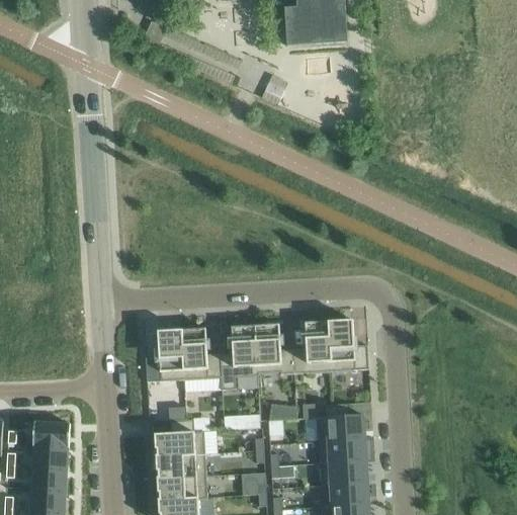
[(294,0),(295,5),(283,6),(285,44),(346,40),(343,0),(294,0)]
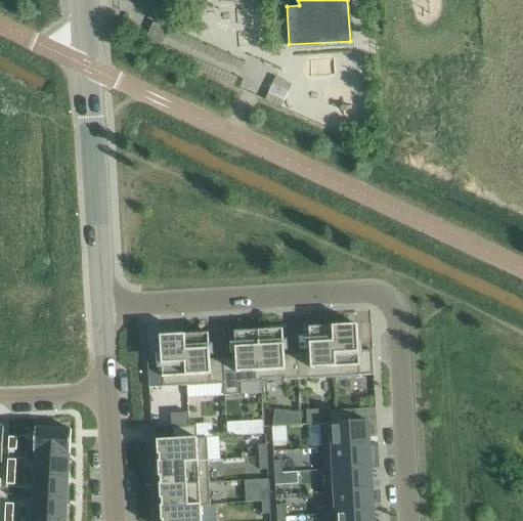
[(234,78),(243,59),(151,18),(142,39),(186,58),(191,46),(226,62),(221,72),(234,78)]
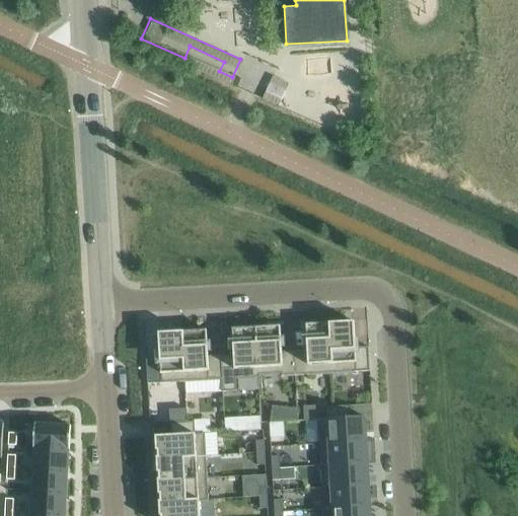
[(353,318),(328,320),(331,371),(369,369),(367,345),(354,345),(353,318)]
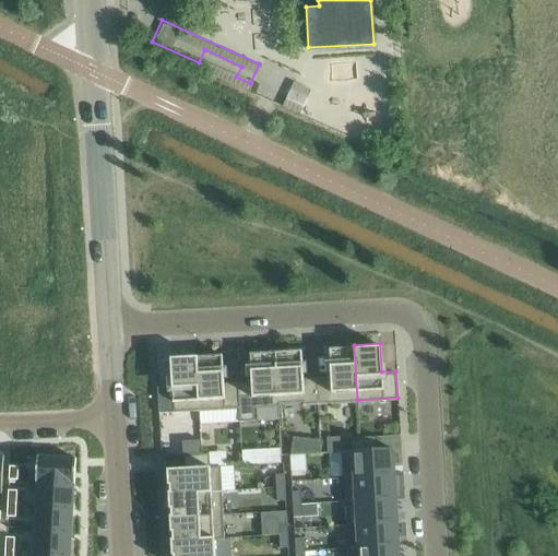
[(329,375),(316,376),(317,402),(357,400),(354,345),(328,346),(329,375)]
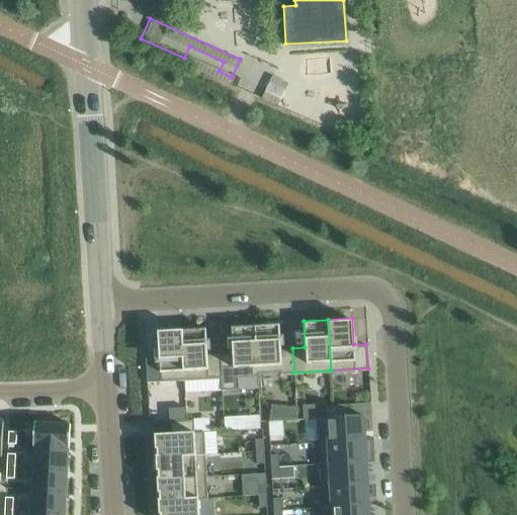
[(278,323),(254,324),(257,374),(258,374),(258,371),(279,370),(279,373),(293,372),(292,348),(279,349),(278,323)]
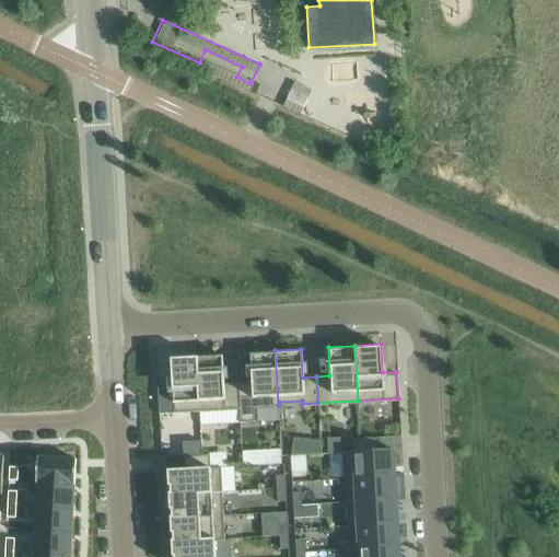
[(239,420),(254,419),(254,406),(278,405),(275,350),(248,351),(251,380),(236,381),(239,407),(239,420)]
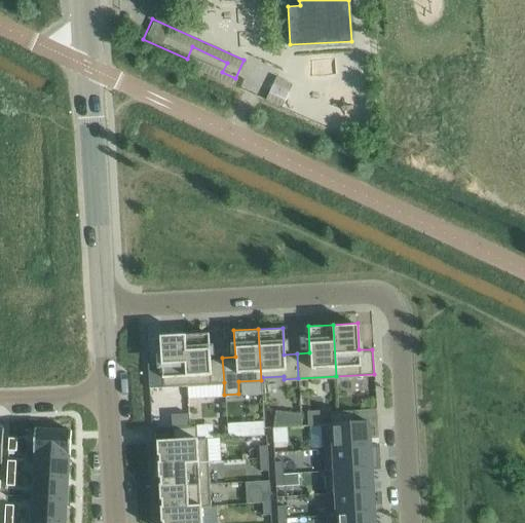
[(186,384),(224,382),(222,358),(210,359),(208,332),(183,333),(186,384)]
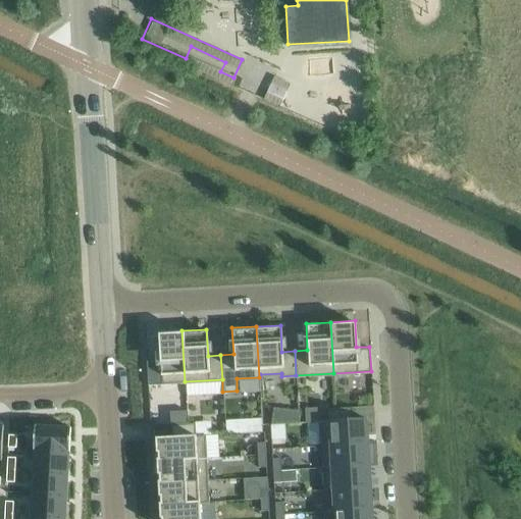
[(185,381),(181,330),(158,332),(159,359),(146,359),(147,383),(185,381)]
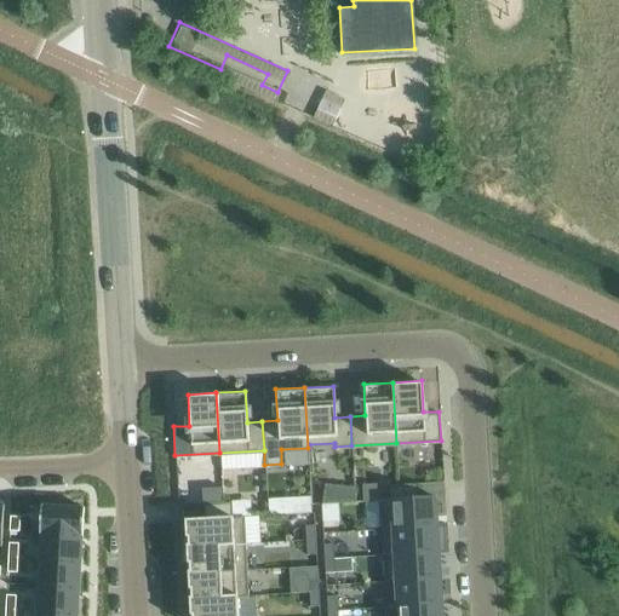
[(390,498),(378,499),(379,527),(436,524),(435,498),(435,495),(419,496),(418,483),(418,481),(389,483),(389,484),(390,498)]
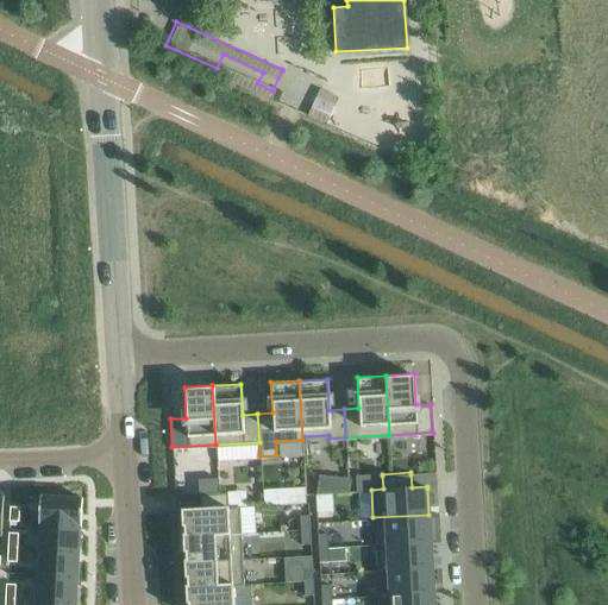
[(348,476),(336,474),(337,491),(349,491),(348,476)]
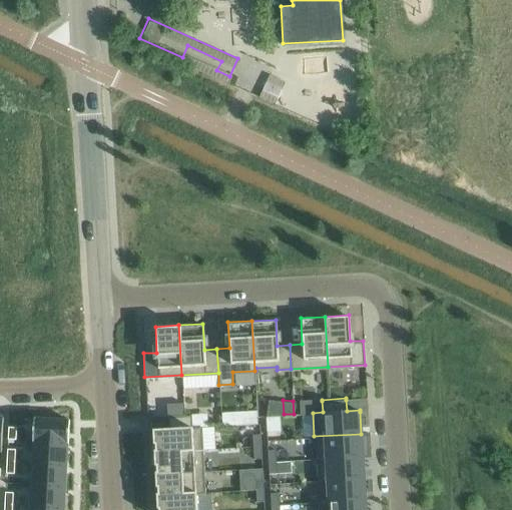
[(183,402),(166,403),(166,415),(183,414),(183,402)]
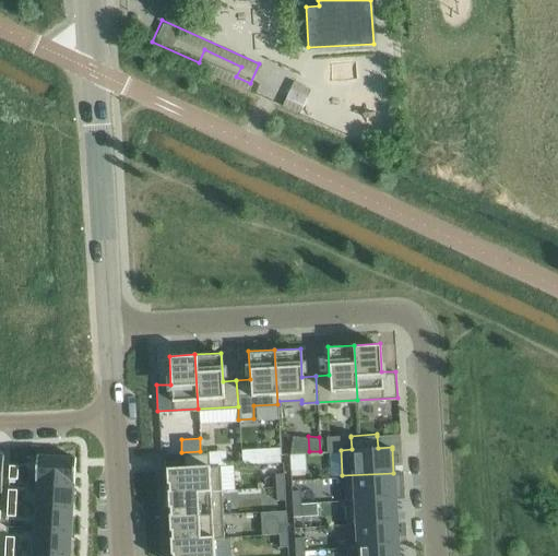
[(280,447),(264,448),(264,461),(280,461),(280,453),(280,447)]
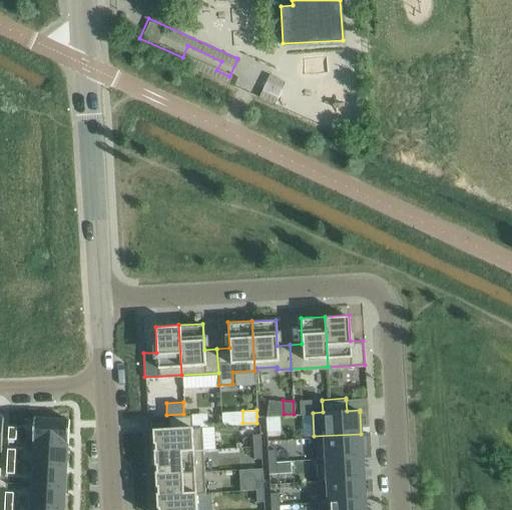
[(153,451),(202,448),(201,426),(191,426),(190,414),(183,414),(166,415),(167,427),(152,428),(152,443),(154,443),(154,449),(153,449),(153,451)]
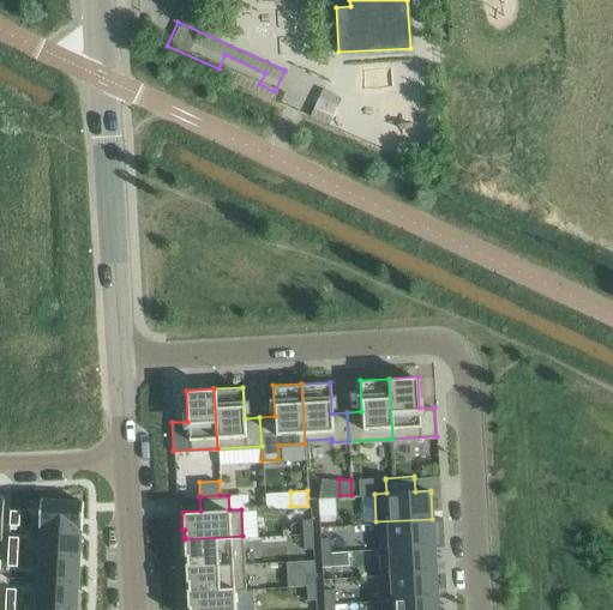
[(40,497),(37,525),(80,527),(82,500),(40,497)]
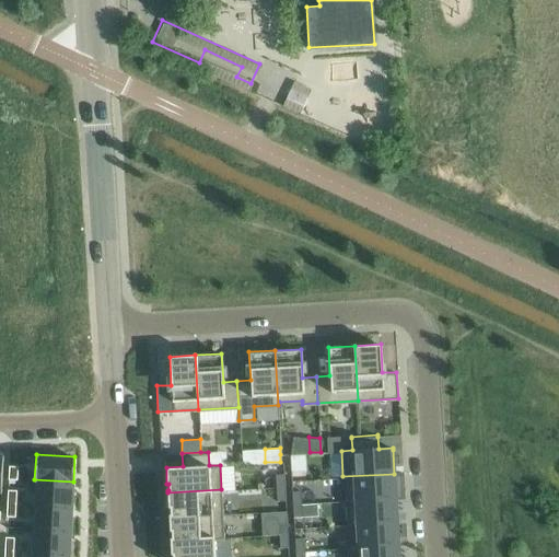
[(8,464),(8,478),(16,478),(18,465),(8,464)]
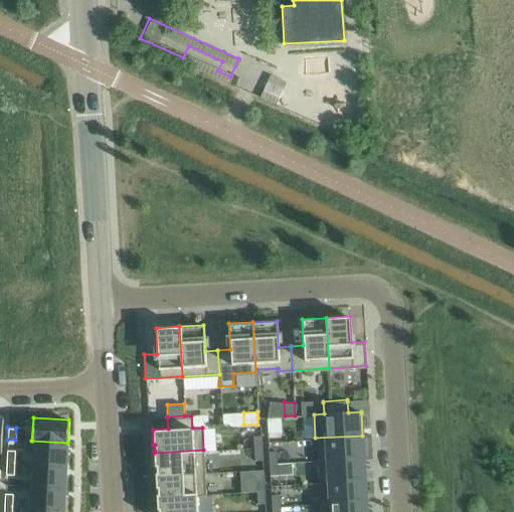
[(253,447),(262,447),(261,435),(252,435),(253,447)]
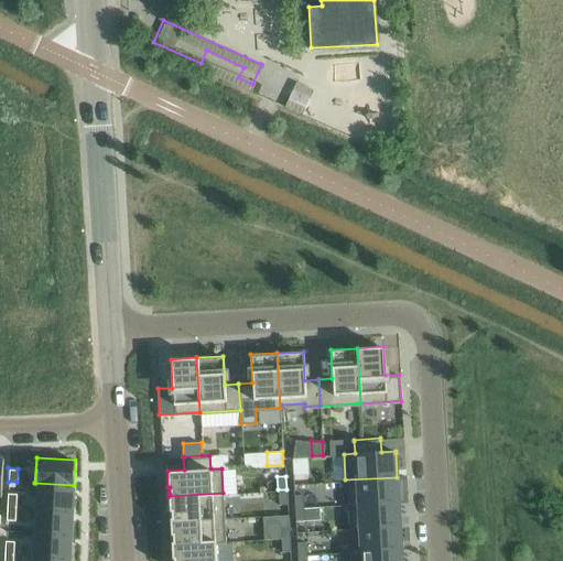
[(345,479),(347,504),(398,500),(397,478),(397,477),(345,479)]
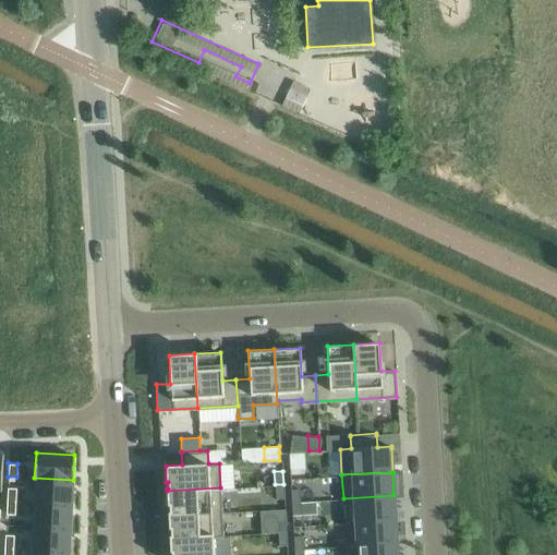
[(35,479),(34,502),(72,503),(73,481),(73,480),(34,478),(34,479),(35,479)]
